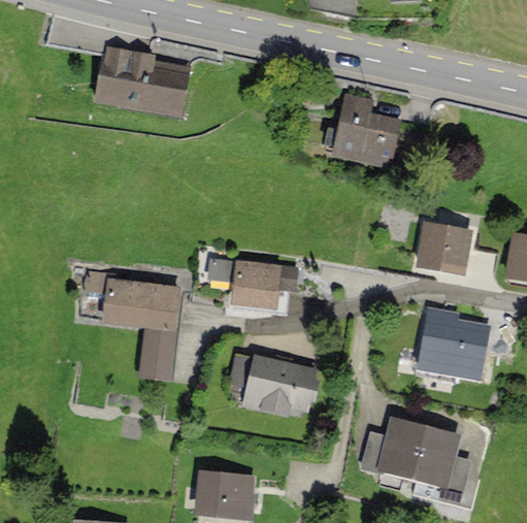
[(156,55),(104,45),(93,104),(180,121),(191,67),(155,60),(156,55)]
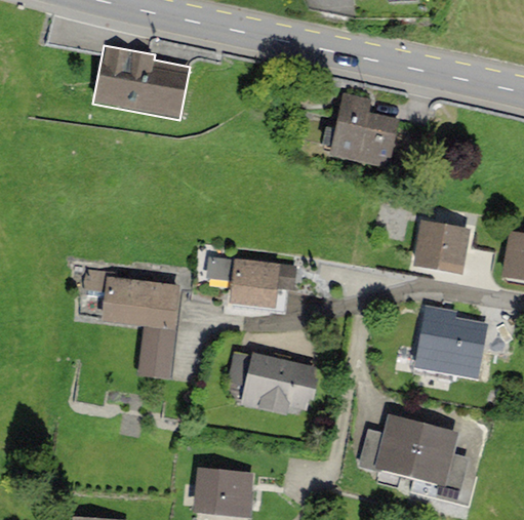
[(371,96),(344,90),(328,159),(388,172),(399,119),(367,112),(371,96)]
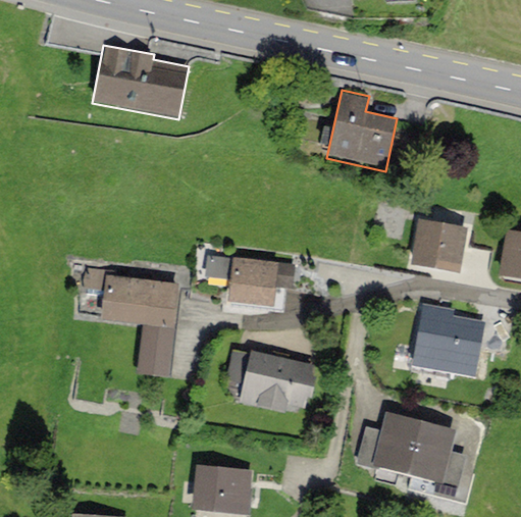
[(466,229),(418,219),(408,268),(457,277),(466,229)]
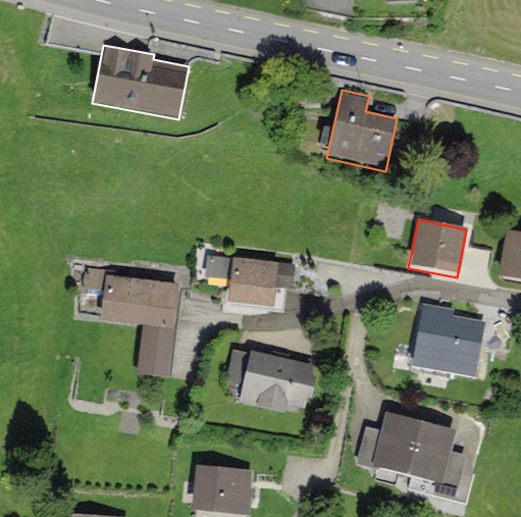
[(520,231),(506,229),(498,276),(520,280),(520,231)]
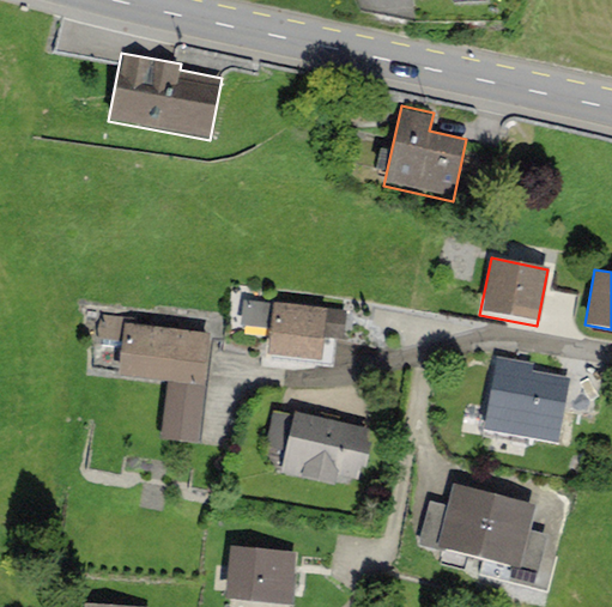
[(270,326),(272,301),(243,297),(241,323),(270,326)]
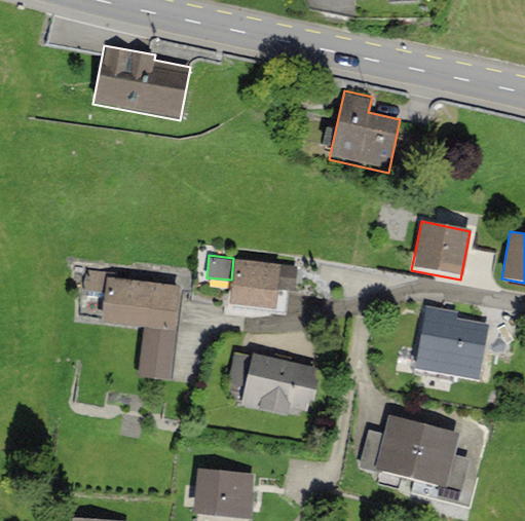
[(297,265),(233,258),(231,280),(227,305),(274,310),(277,284),(294,286),(297,265)]
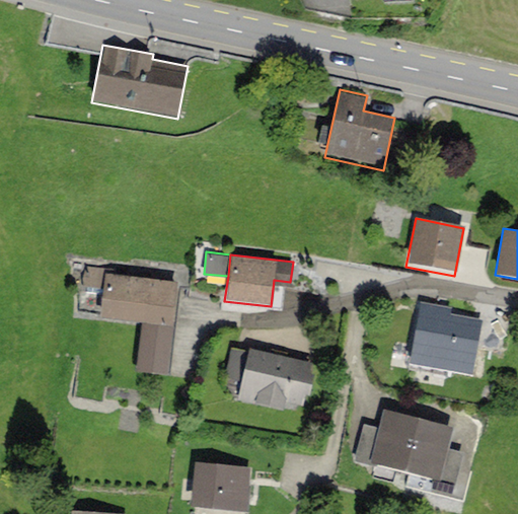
[(117,267),(85,263),(83,282),(104,285),(99,318),(141,324),(174,328),(181,282),(116,273),(117,267)]
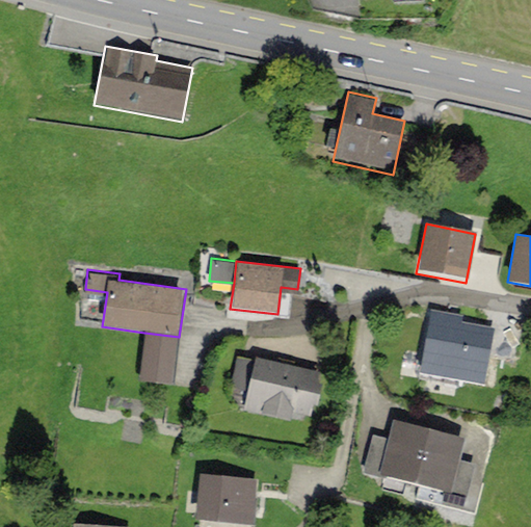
[(462,314),(433,309),(422,373),(485,384),(495,326),(461,321),(462,314)]
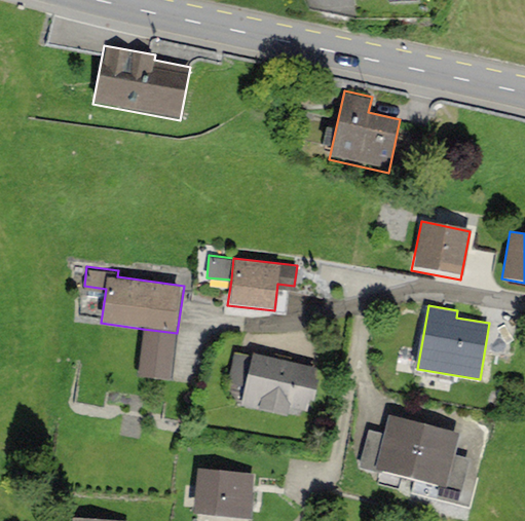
[(171,380),(177,333),(143,329),(137,376),(171,380)]
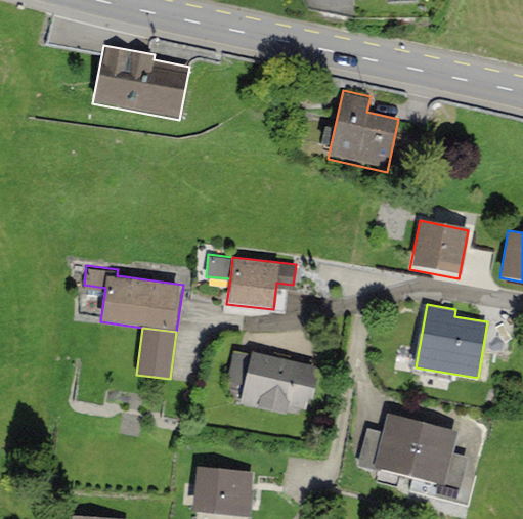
[(247,383),(253,351),(233,347),(226,379),(247,383)]
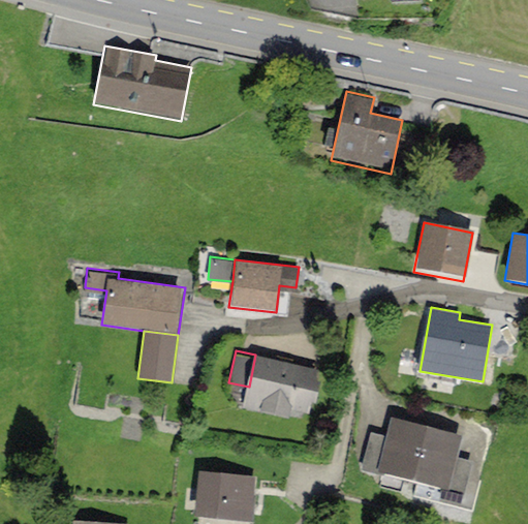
[(322,367),(255,355),(249,387),(246,399),(261,402),(259,411),(290,418),(292,408),(313,412),(322,367)]
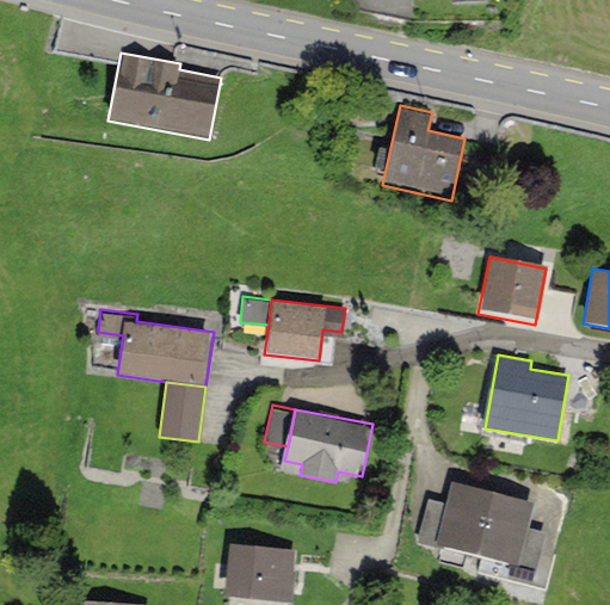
[(495,494),(453,482),(447,502),(435,544),(479,556),(495,494)]
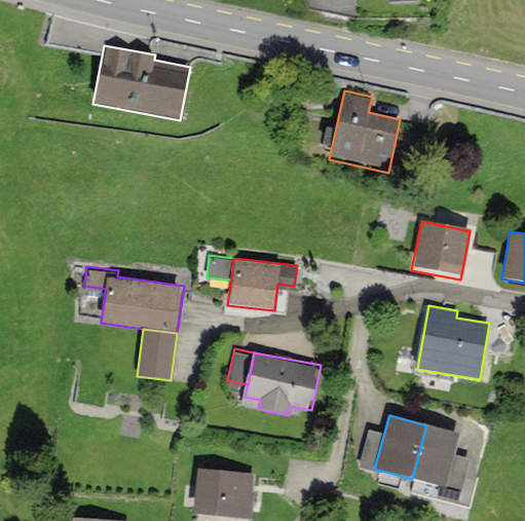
[(459,434),(426,425),(412,479),(445,487),(454,453),(459,434)]
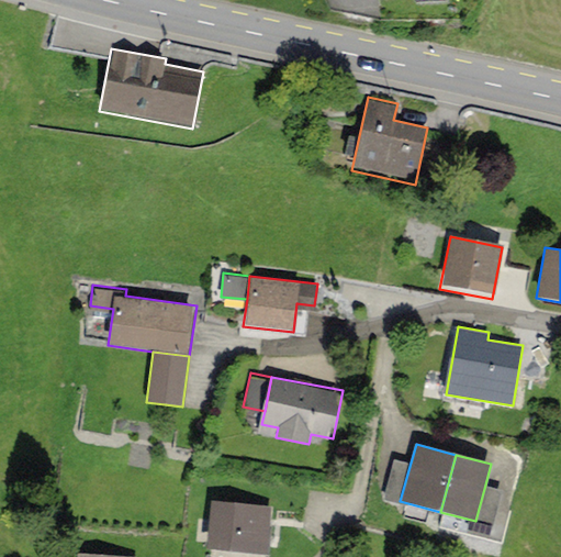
[(400,501),(411,463),(392,458),(382,497),(400,501)]
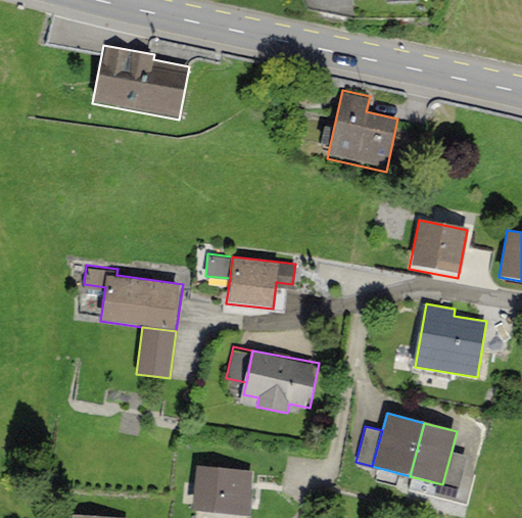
[(468,455),(452,451),(442,484),(459,488),(468,455)]
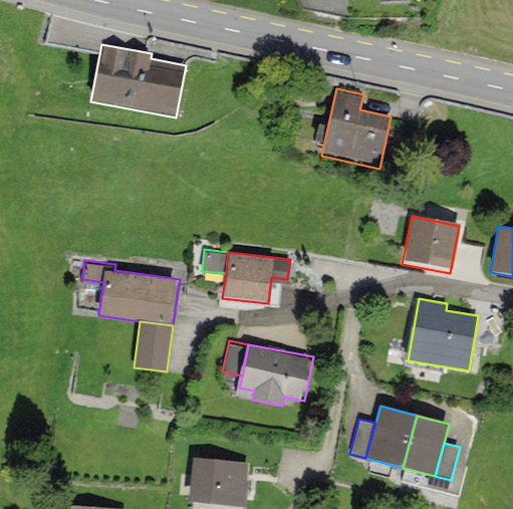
[(247,463),(192,458),(188,502),(243,507),(246,474),(247,463)]
